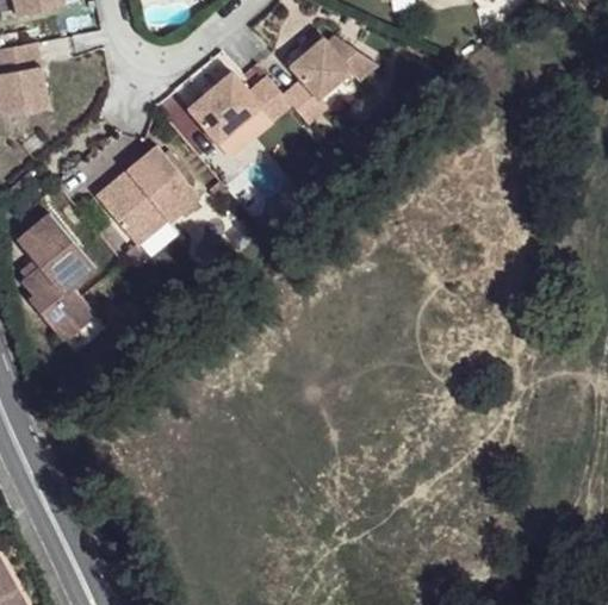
[(0,0),(0,14),(1,20),(19,16),(16,0),(0,0)]
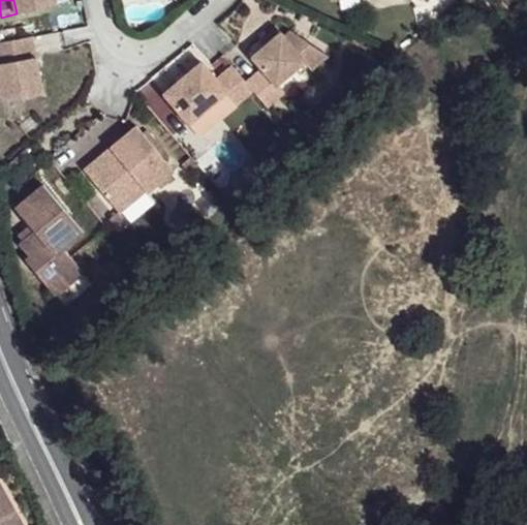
[(13,0),(17,13),(58,4),(56,0),(13,0)]
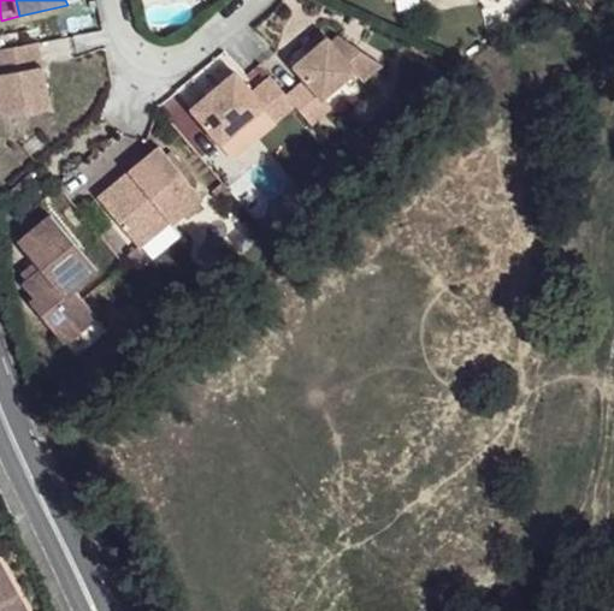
[(320,33),(302,48),(308,54),(326,39),(320,33)]
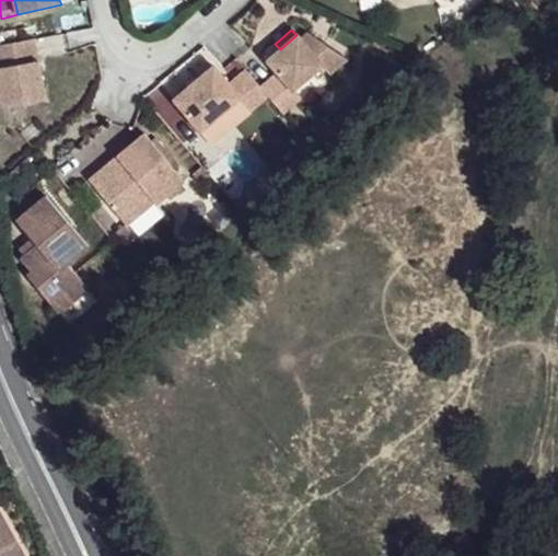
[(277,74),(260,89),(268,97),(282,115),(301,100),(293,92),(323,68),(329,76),(348,60),(307,34),(300,39),(297,35),(280,49),(266,62),(277,74)]
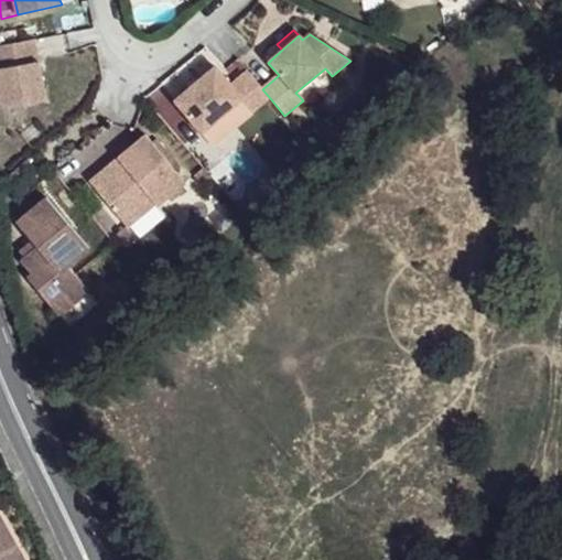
[(38,39),(0,45),(0,85),(3,106),(47,98),(38,39)]
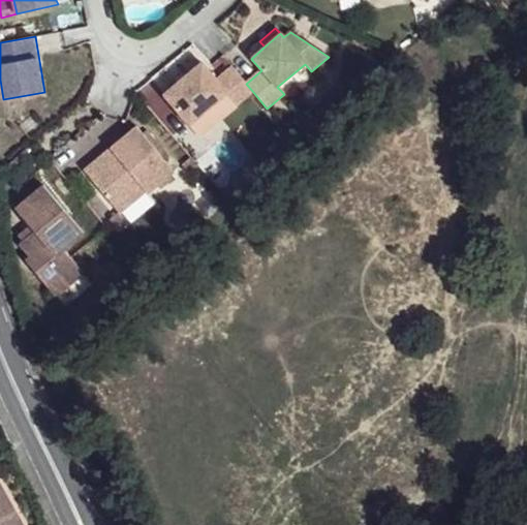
[(202,64),(164,96),(189,125),(226,94),(237,106),(253,92),(246,84),(231,67),(216,81),(202,64)]
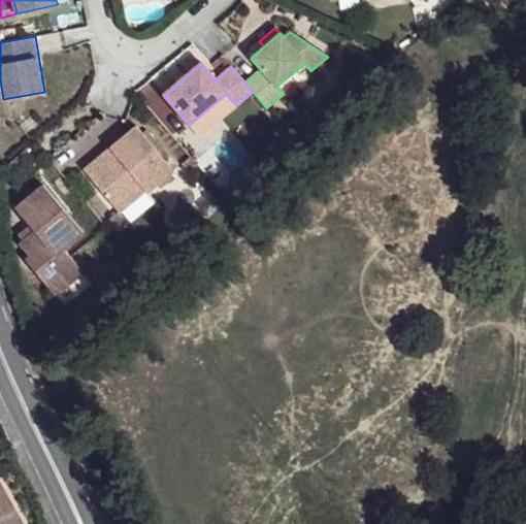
[(226,94),(189,125),(199,137),(236,106),(226,94)]
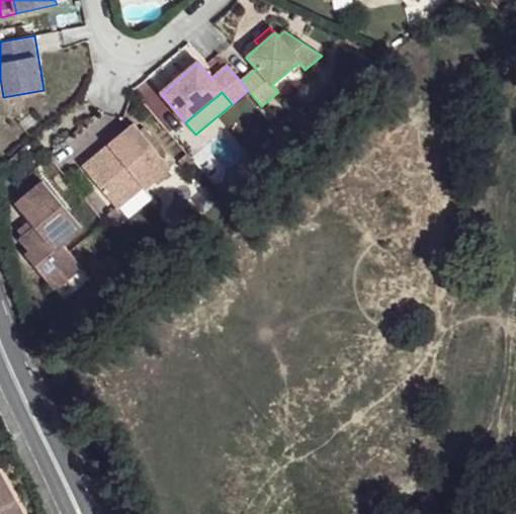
[(134,121),(107,143),(112,150),(87,171),(115,206),(142,185),(143,187),(169,166),(134,121)]
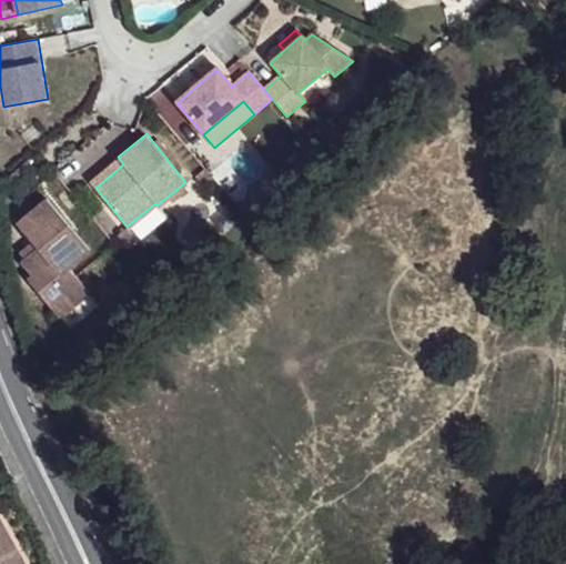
[(118,157),(89,180),(95,188),(123,164),(118,157)]
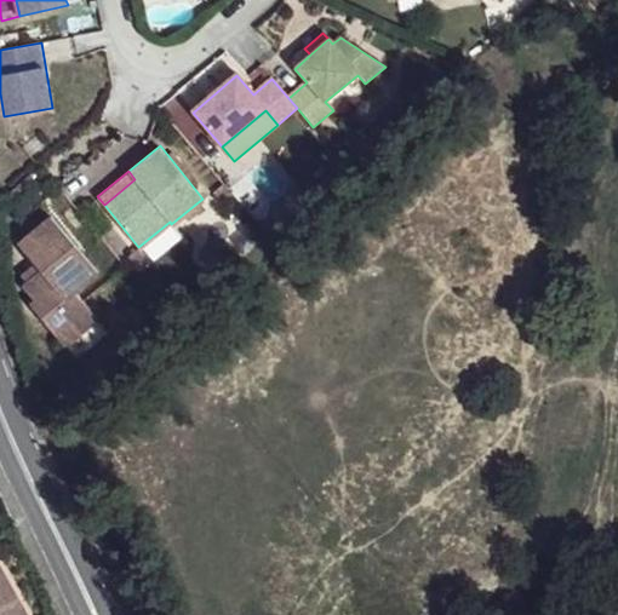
[(50,218),(17,246),(40,274),(21,289),(32,303),(28,306),(63,349),(96,321),(73,294),(96,275),(50,218)]
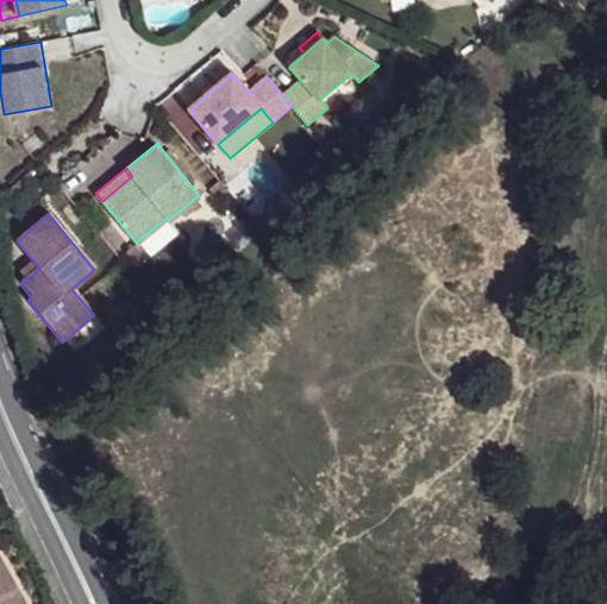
[(167,218),(136,243),(145,255),(176,230),(167,218)]
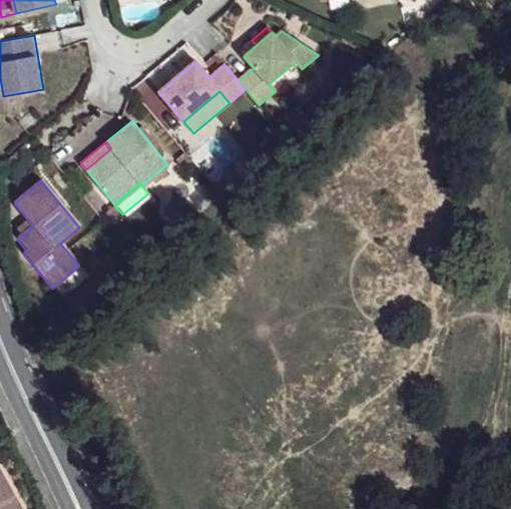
[(0,508),(28,508),(0,459),(0,508)]
